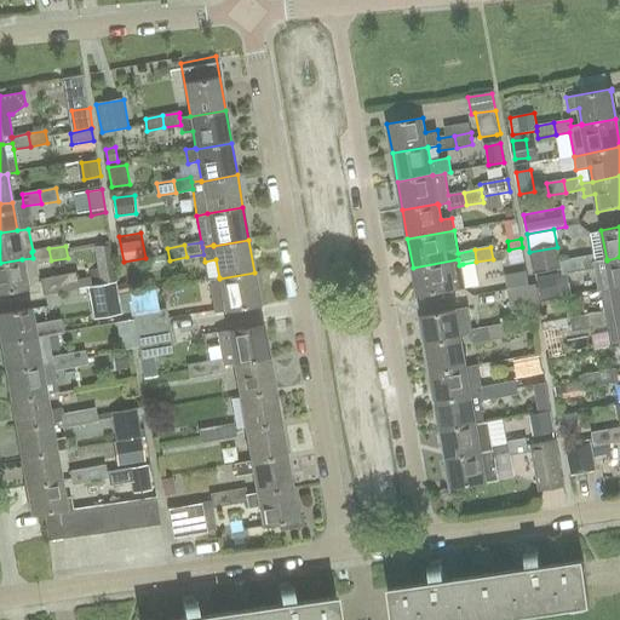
[(561,267),(557,247),(529,252),(533,271),(561,267)]
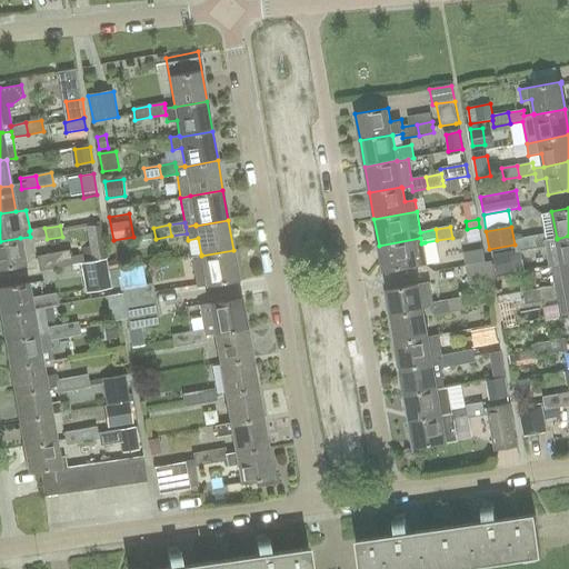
[(45,228),(30,230),(29,231),(30,237),(31,242),(47,239),(45,228)]
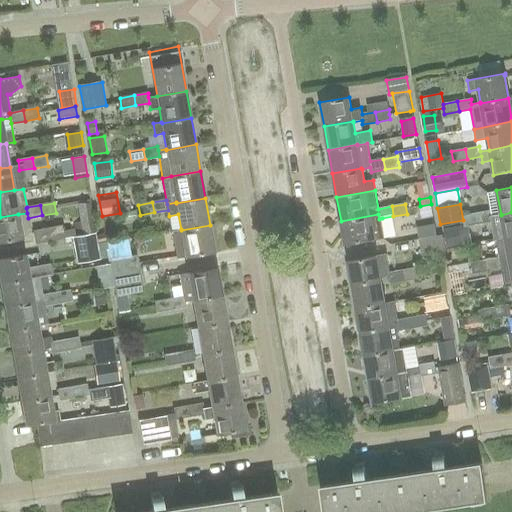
[(511,236),(511,212),(501,215),(501,214),(492,215),(491,211),(477,213),(479,223),(493,221),(496,240),(511,236)]
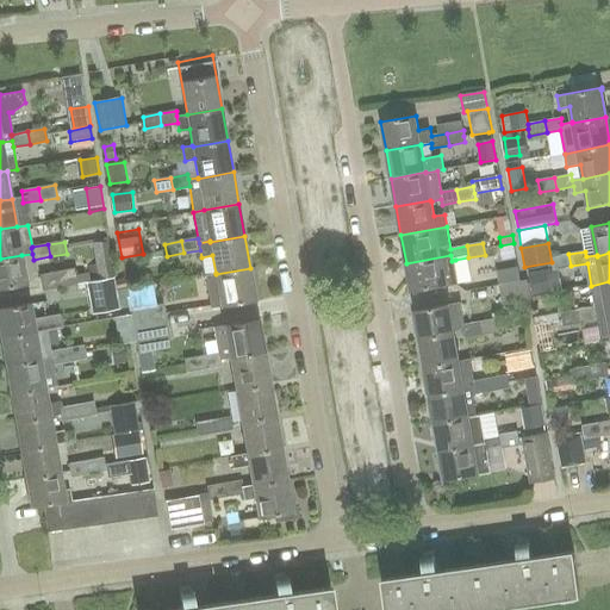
[(160,253),(148,255),(150,263),(161,261),(160,253)]
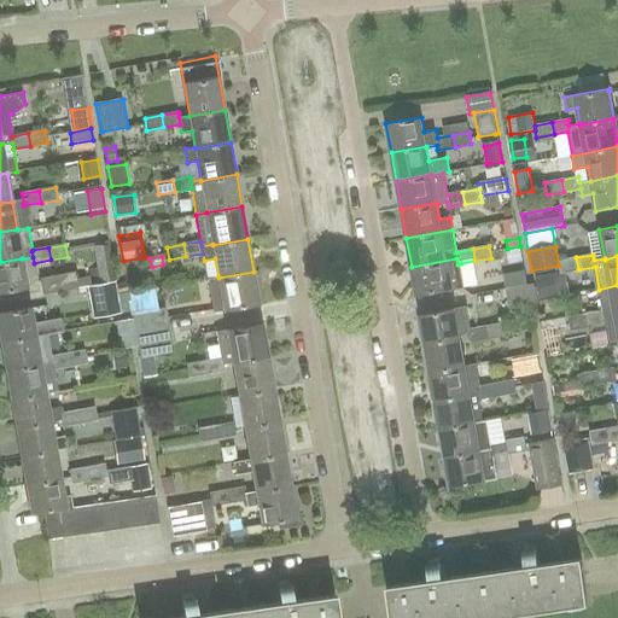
[(578,269),(576,257),(559,261),(561,273),(578,269)]
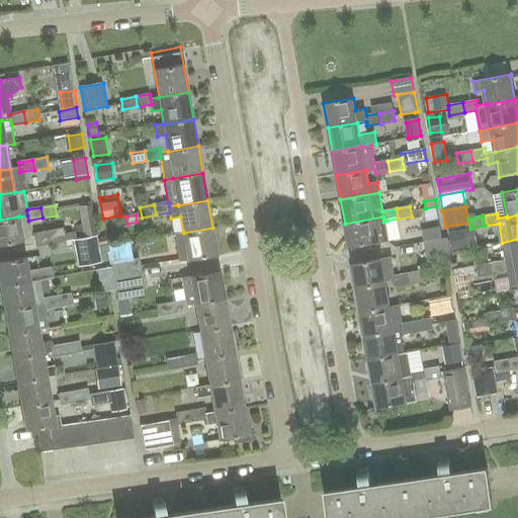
[(0,245),(23,241),(18,217),(0,220),(0,245)]
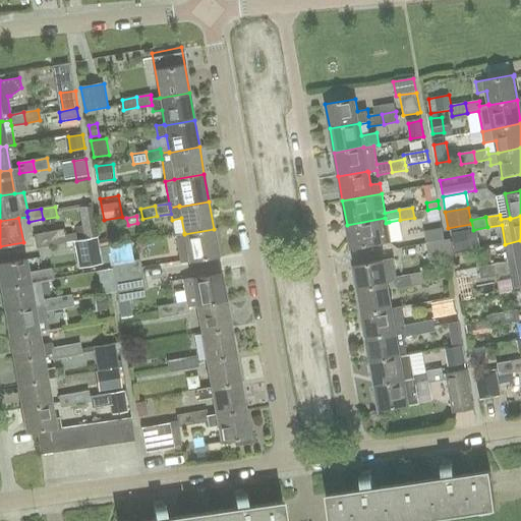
[(392,242),(389,222),(386,223),(385,218),(347,225),(351,249),(392,242)]
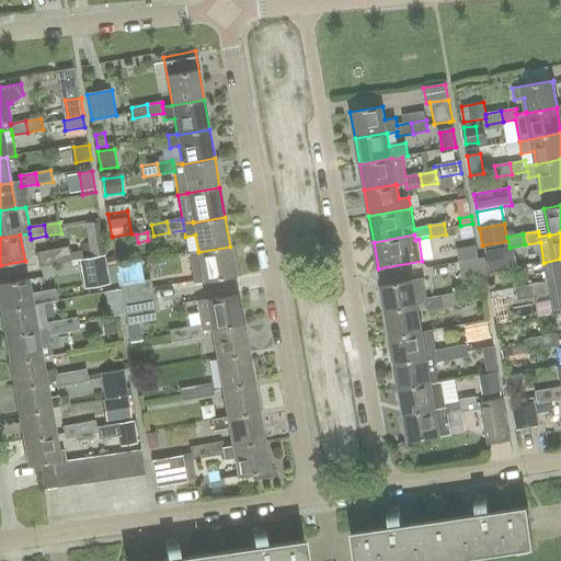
[(489,274),(485,258),(479,259),(477,245),(457,249),(462,279),(489,274)]
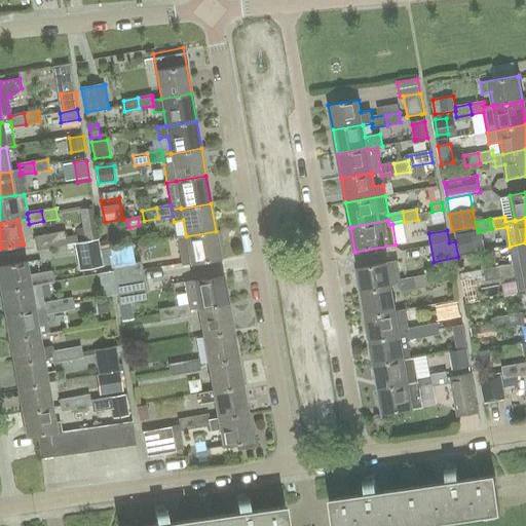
[(67,246),(64,231),(35,236),(37,252),(67,246)]
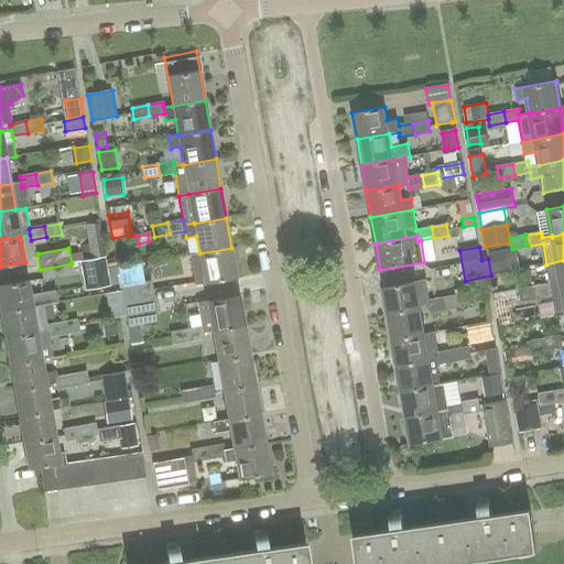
[(199,253),(199,252),(190,255),(195,285),(237,278),(231,248),(199,253)]
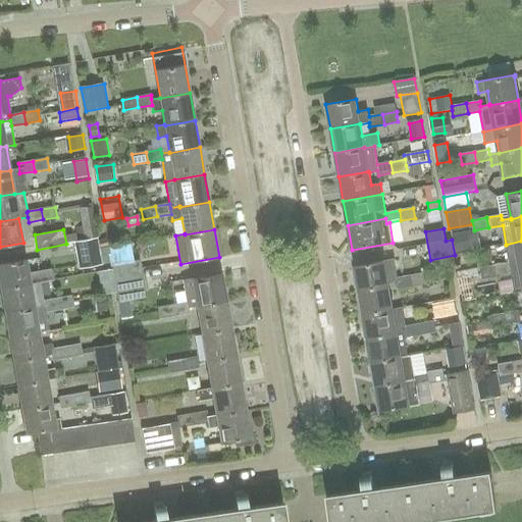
[(103,264),(100,248),(98,240),(98,238),(90,240),(74,242),(80,268),(103,264)]
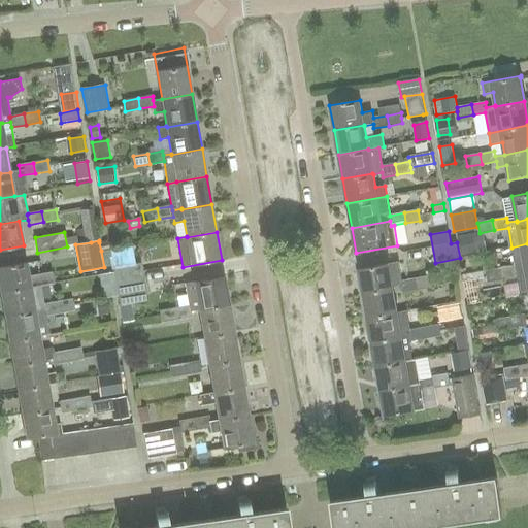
[(109,242),(101,243),(102,252),(111,251),(109,242)]
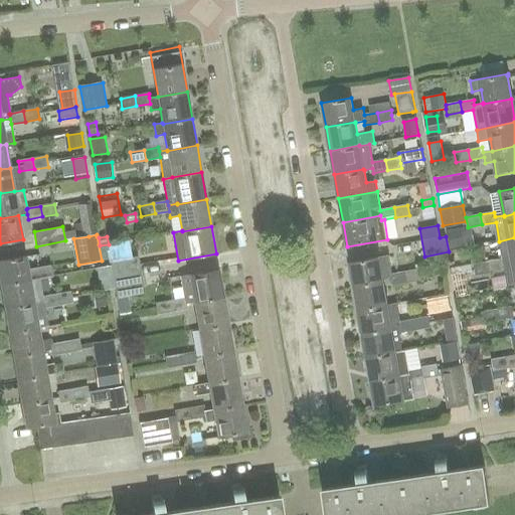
[(465,246),(463,236),(448,239),(449,249),(465,246)]
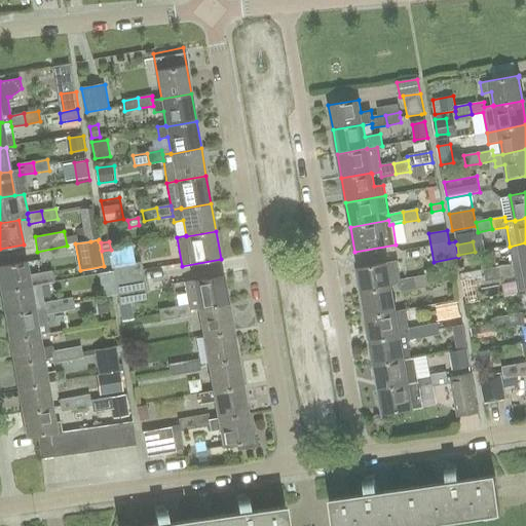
[(525,268),(525,242),(510,247),(513,265),(514,270),(525,268)]
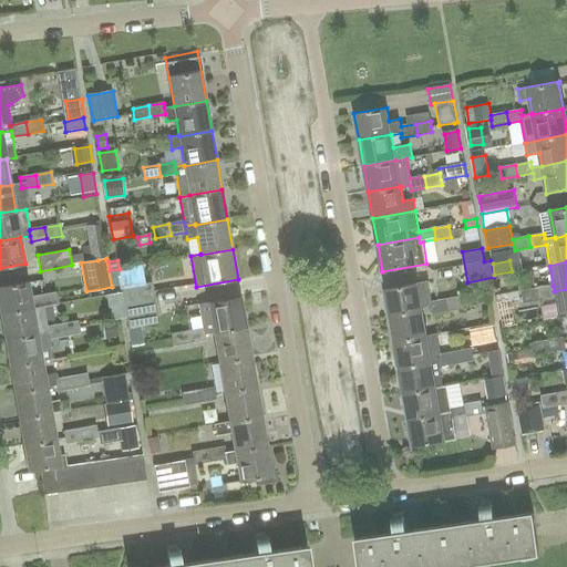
[(58,291),(31,296),(28,281),(0,286),(0,310),(1,315),(33,308),(59,303),(58,291)]
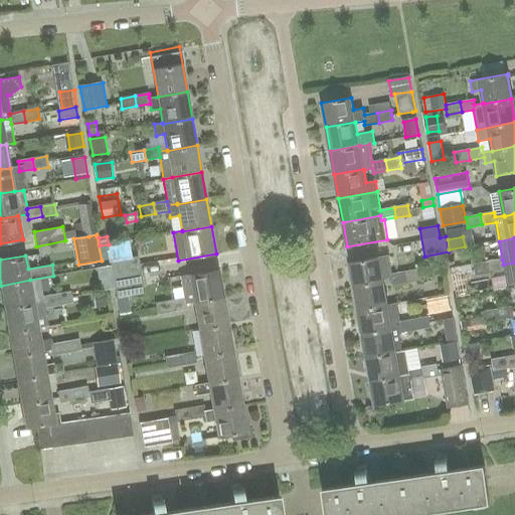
[(111,262),(114,280),(141,275),(138,256),(111,262)]
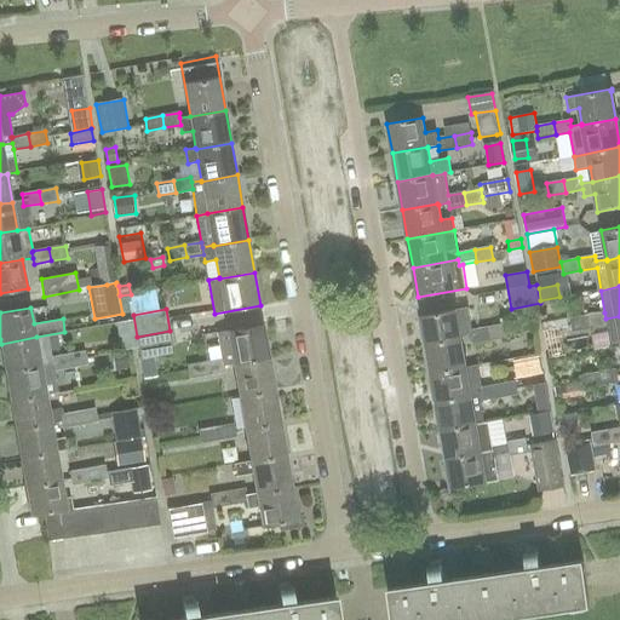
[(422,316),(424,331),(426,345),(461,339),(457,310),(422,316)]
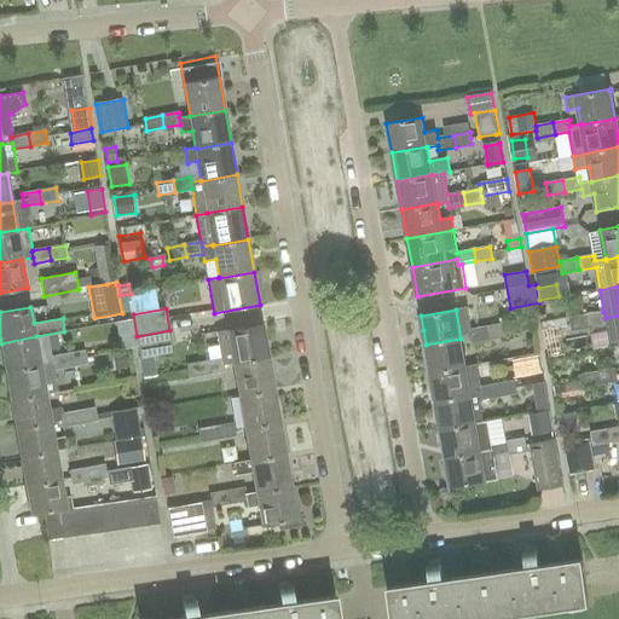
[(618,316),(605,318),(603,312),(586,316),(589,328),(606,324),(611,347),(618,346),(618,316)]
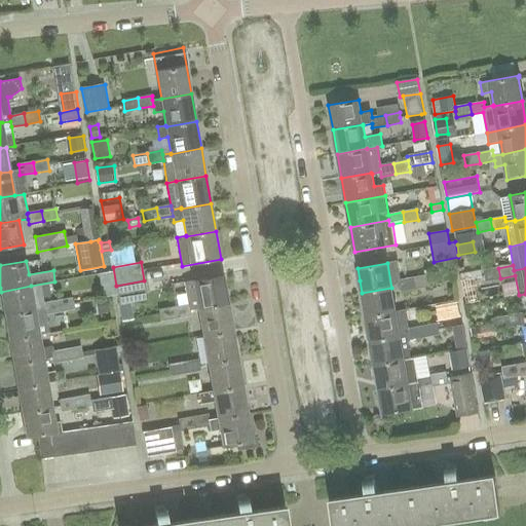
[(500,278),(498,268),(484,270),(486,280),(500,278)]
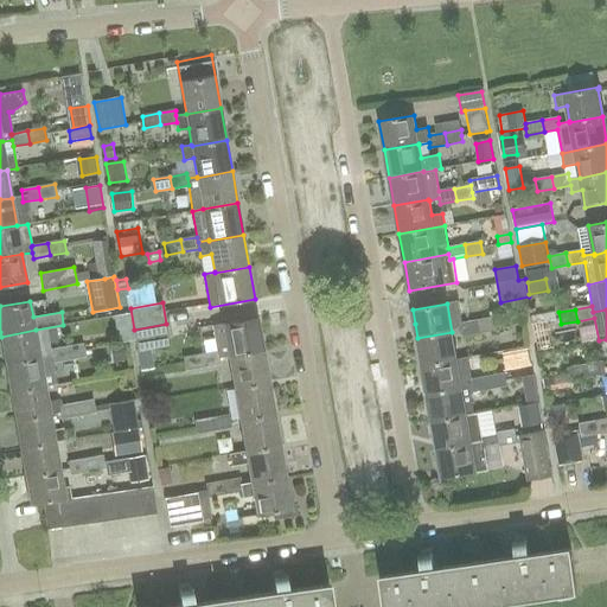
[(263,350),(259,324),(257,318),(224,324),(223,324),(223,325),(213,326),(217,352),(202,355),(203,366),(219,364),(218,358),(229,357),(229,356),(263,350)]
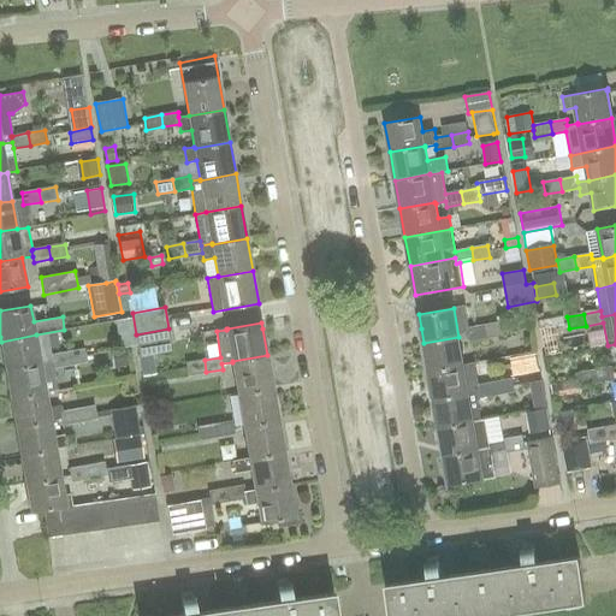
[(502,323),(485,325),(487,338),(504,335),(502,323)]
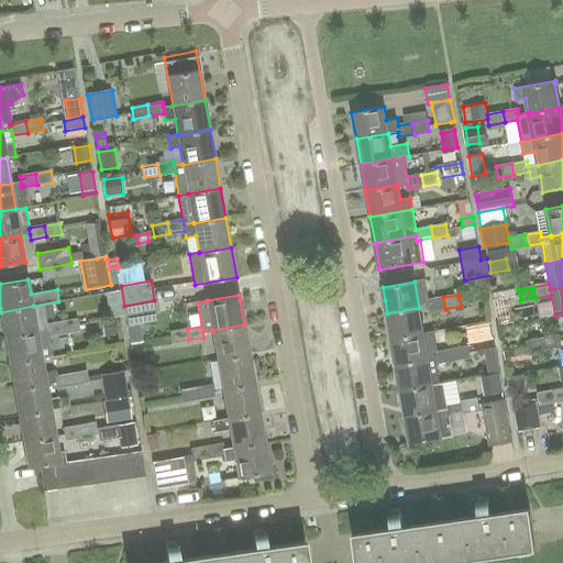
[(445,309),(443,297),(428,300),(430,311),(445,309)]
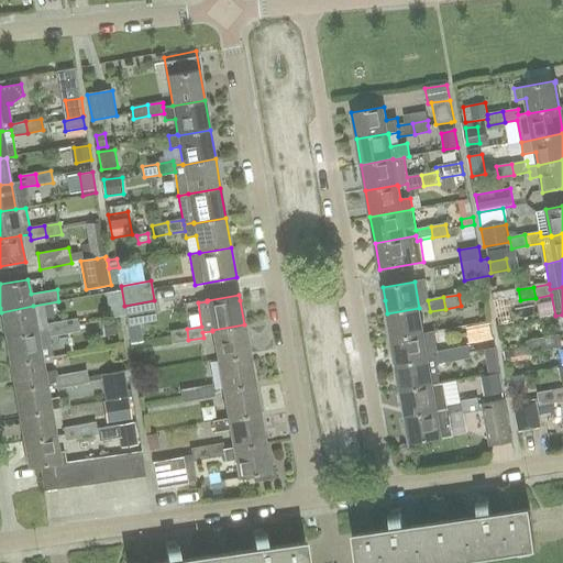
[(158,320),(154,300),(124,306),(128,326),(140,323),(158,320)]
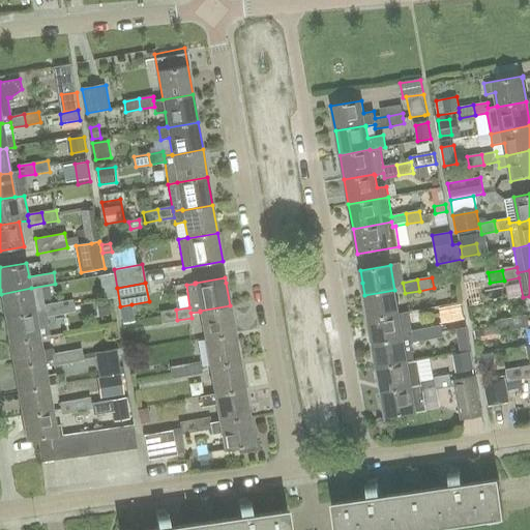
[(43,299),(33,301),(31,288),(1,294),(5,318),(35,313),(35,314),(45,313),(43,306),(45,306),(43,299)]
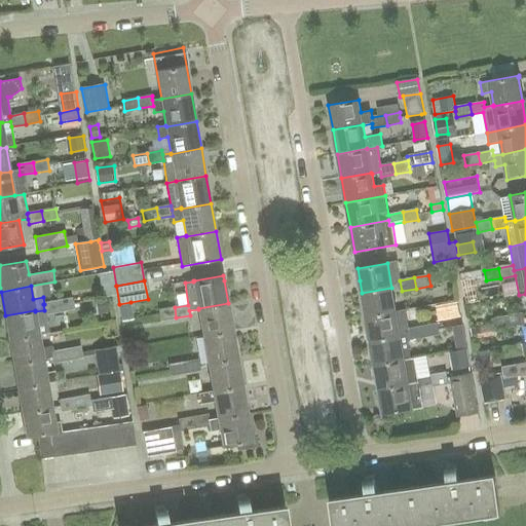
[(396,311),(391,288),(362,293),(366,317),(396,311)]
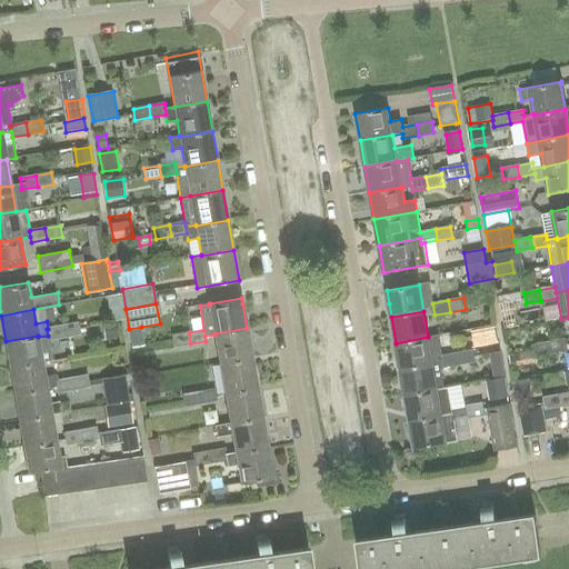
[(111,339),(122,338),(120,322),(109,323),(111,339)]
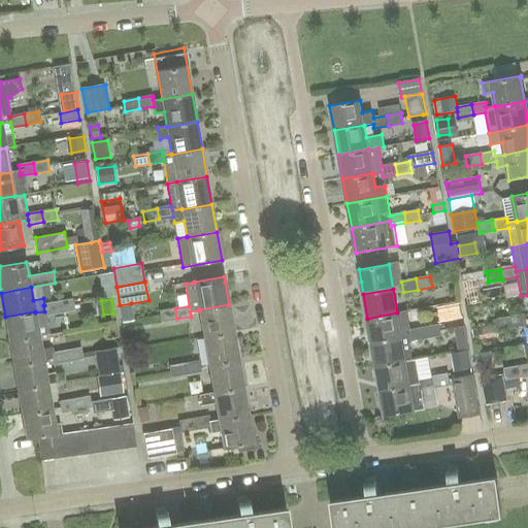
[(72,300),(58,302),(59,314),(73,310),(72,300)]
